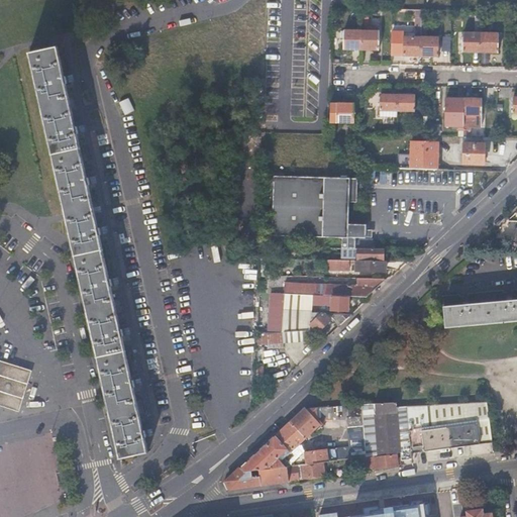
[(342,47),(359,47),(359,38),(360,30),(343,30),(342,47)]
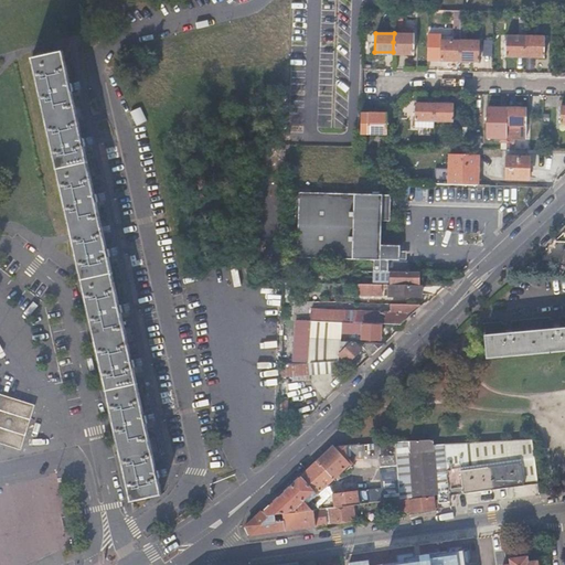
[(393,42),(393,52),(413,53),(413,33),(394,33),(393,42)]
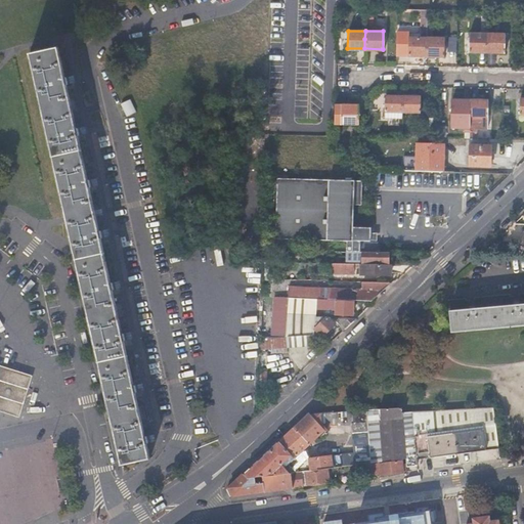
[(486,51),(486,33),(469,33),(469,50),(486,51)]
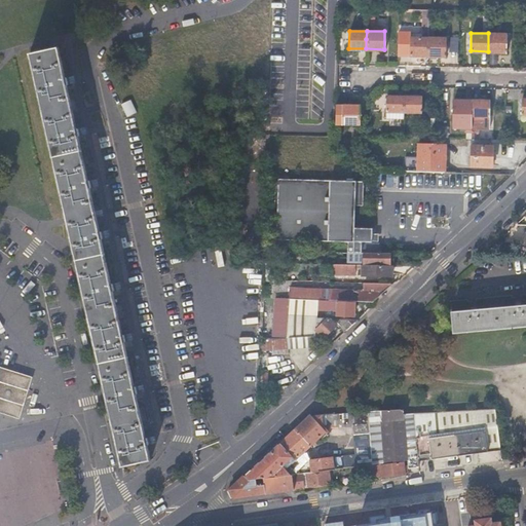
[(506,34),(488,33),(488,51),(506,51),(506,34)]
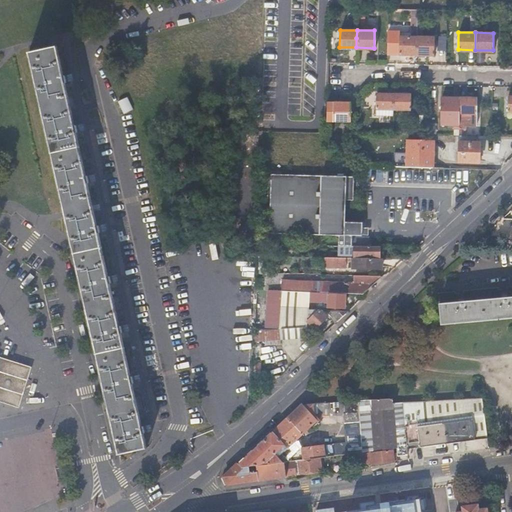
[(398,53),(415,54),(416,36),(398,36),(398,53)]
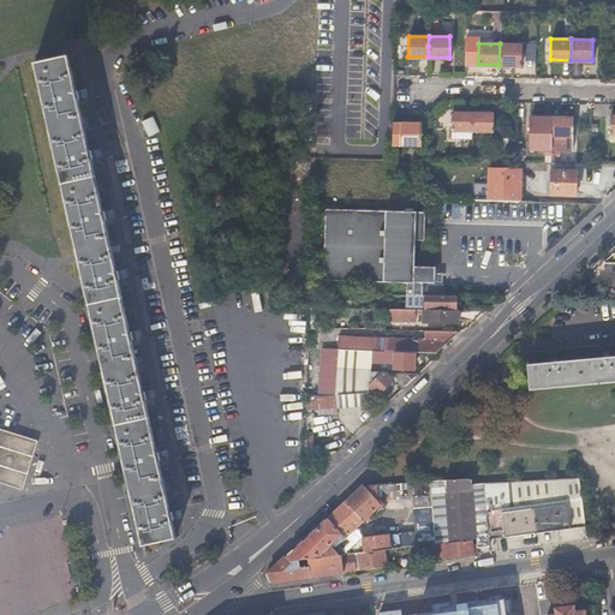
[(500,43),(499,65),(520,65),(520,43),(500,43)]
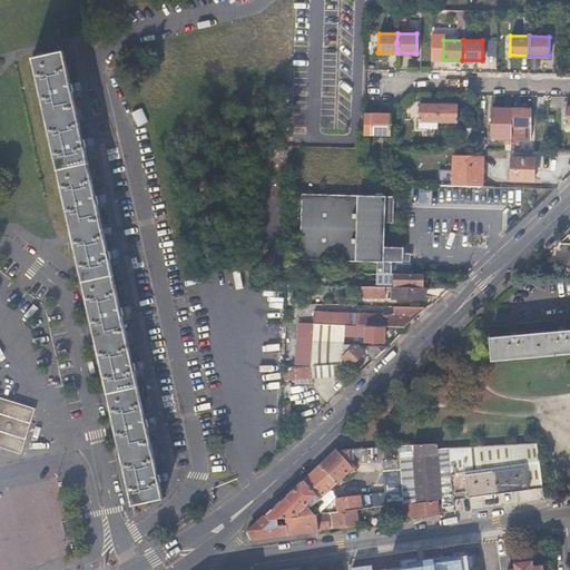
[(70,85),(64,52),(32,59),(47,124),(59,178),(72,235),(85,293),(98,349),(110,403),(121,457),(133,504),(161,499),(158,482),(166,481),(164,469),(160,470),(157,470),(158,474),(156,475),(150,450),(146,428),(155,425),(151,413),(148,414),(145,415),(146,420),(144,420),(139,395),(134,371),(141,369),(139,357),(136,357),(133,359),(134,363),(131,363),(127,342),(121,315),(129,314),(127,302),(123,303),(120,303),(121,307),(119,308),(115,286),(109,259),(117,257),(115,245),(111,246),(108,246),(109,251),(107,252),(101,228),(97,204),(105,202),(102,189),(99,190),(96,192),(97,196),(95,196),(89,173),(84,147),(92,146),(89,134),(87,134),(84,135),(85,139),(82,140),(77,116),(72,92),(80,90),(77,78),(74,79),(71,79),(72,84),(70,85)]
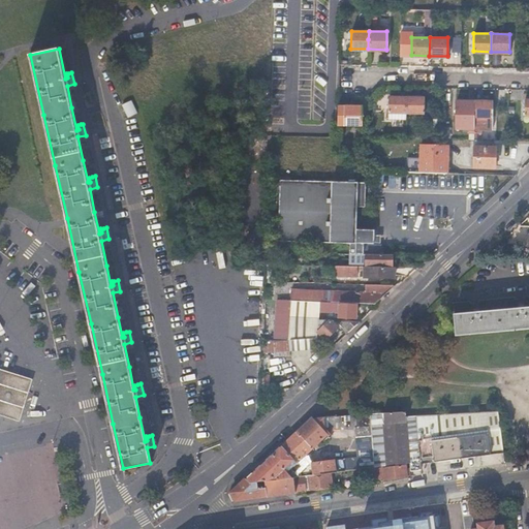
[(124,61),(133,59),(130,50),(122,52),(124,61)]
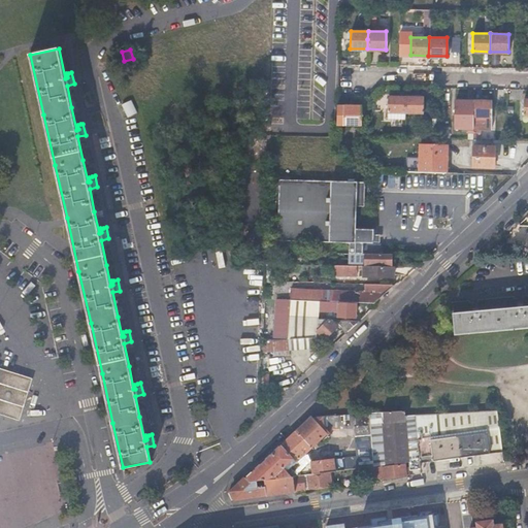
[(387,110),(404,111),(405,95),(387,95),(387,110)]
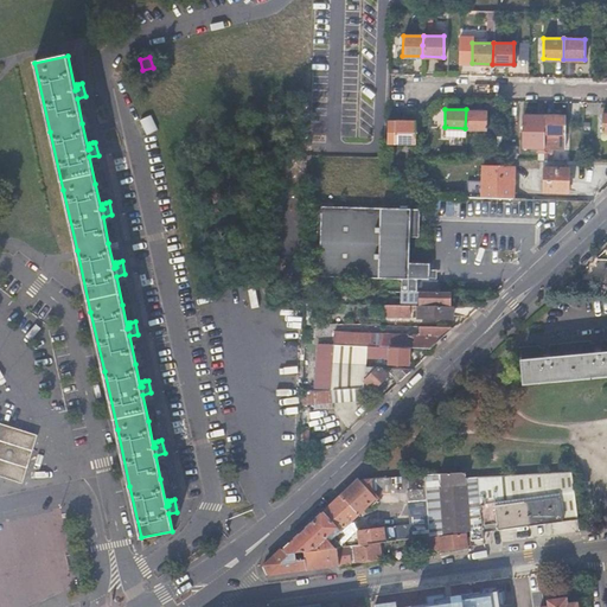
[(466,109),(465,128),(485,128),(485,110),(466,109)]
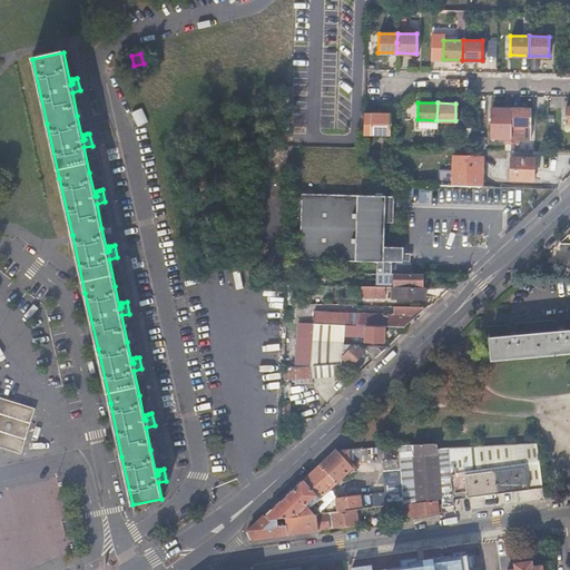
[(130,111),(137,126),(147,121),(140,107),(130,111)]
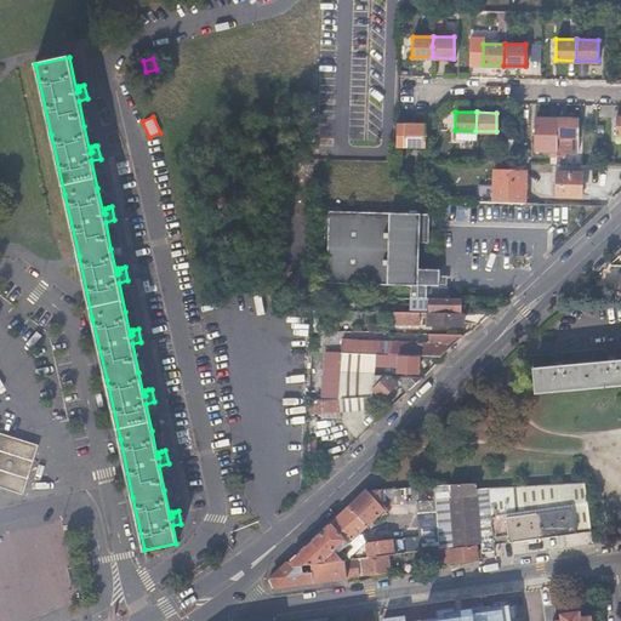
[(556,136),(556,117),(535,117),(535,136),(536,136),(536,146),(550,146),(550,149),(556,149),(556,146),(556,136)]
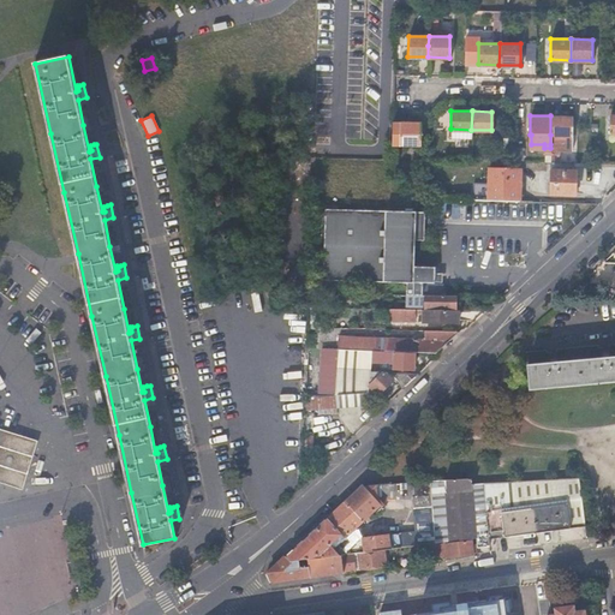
[(572,117),(550,115),(550,135),(571,135),(572,117)]
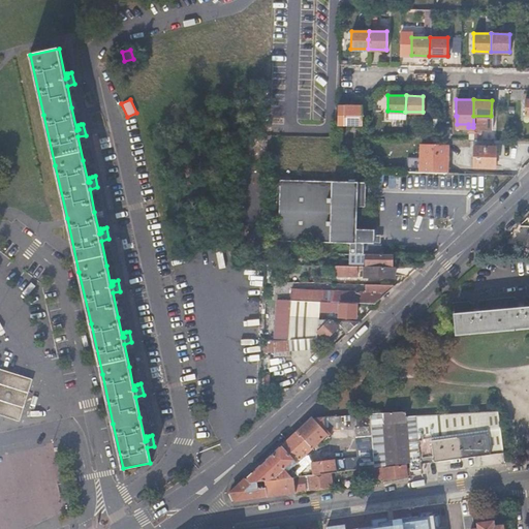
[(337,104),(337,123),(361,124),(361,105),(345,104),(337,104)]
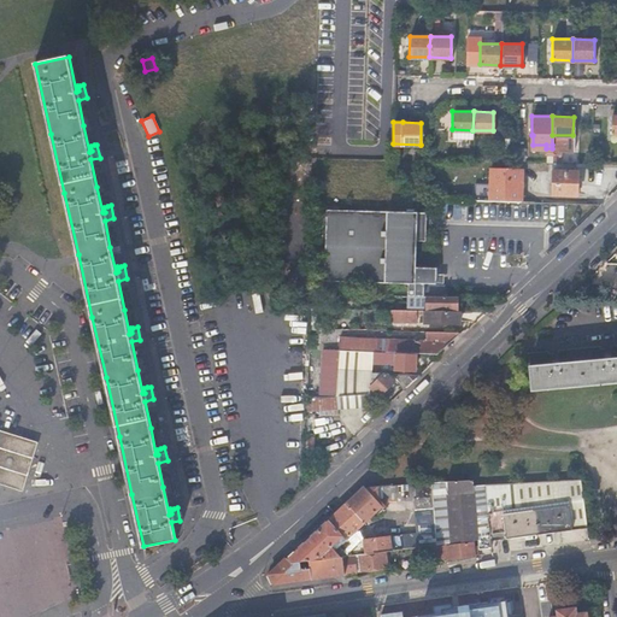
[(523,146),(512,145),(512,162),(523,162),(523,146)]
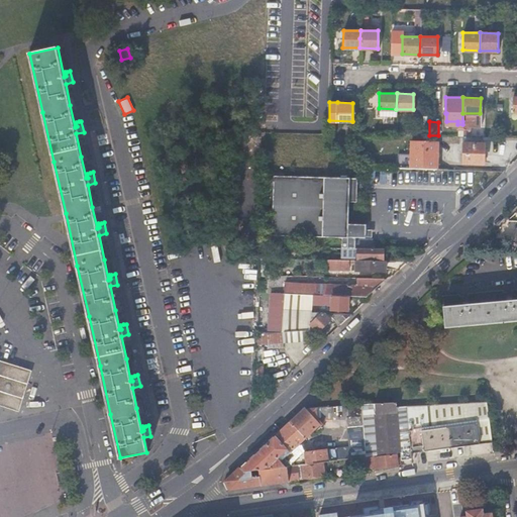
[(411,140),(410,167),(437,168),(438,141),(411,140)]
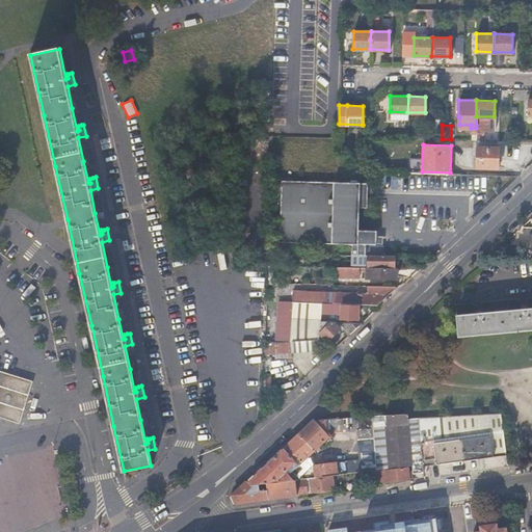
[(477,145),(476,166),(498,167),(499,145),(477,145)]
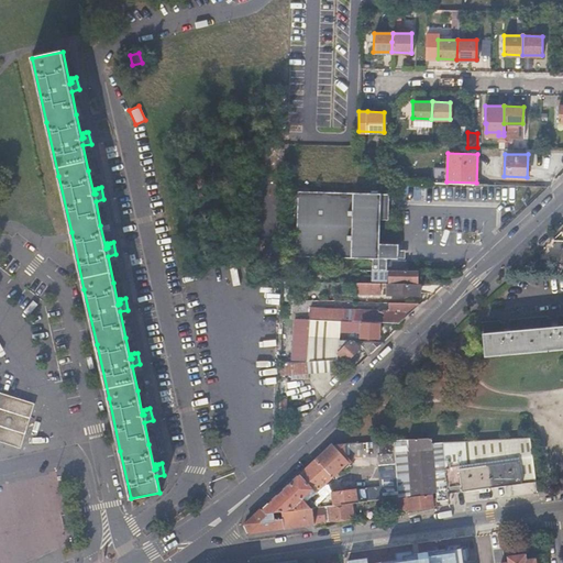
[(371,269),(385,269),(385,258),(396,258),(397,244),(377,243),(378,194),(296,191),(295,229),(294,256),(372,258),(371,269)]
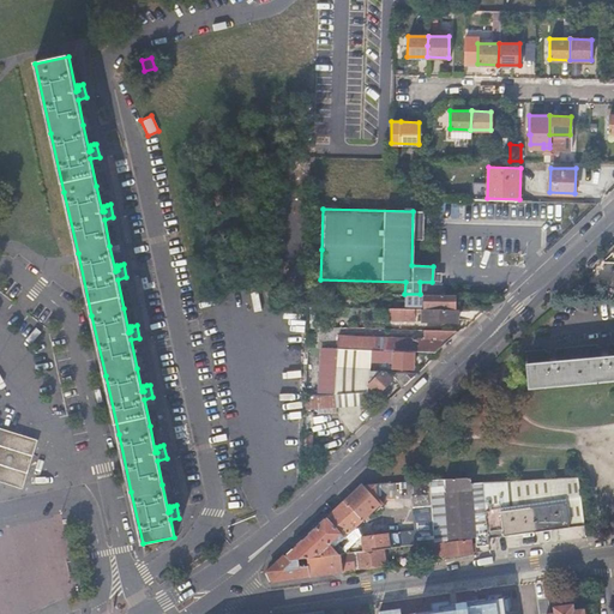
[(455,294),(425,294),(425,307),(455,307),(455,309),(457,309),(458,309),(458,301),(455,301),(455,294)]
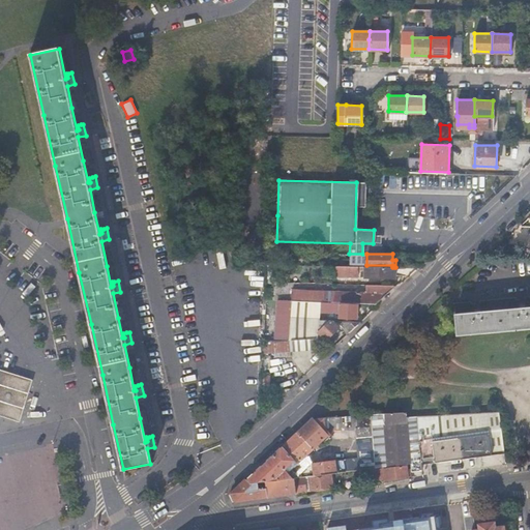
[(392,267),(335,266),(335,276),(357,276),(357,269),(364,269),(364,276),(394,277),(394,267),(392,267)]
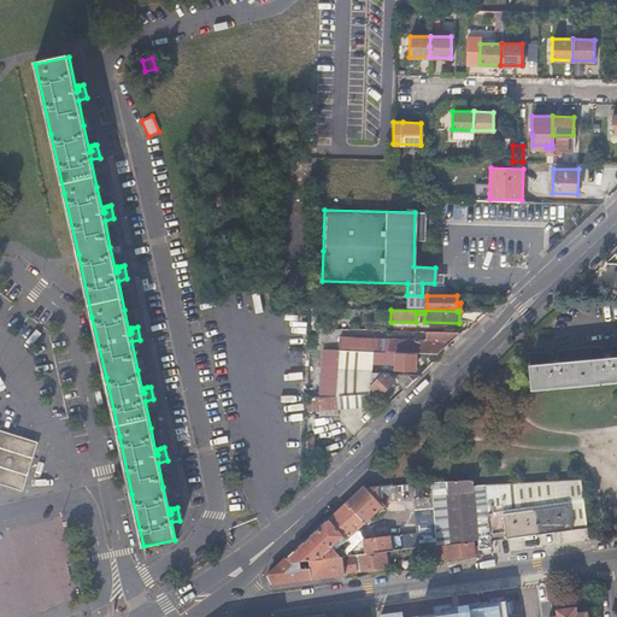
[(462,331),(425,330),(425,340),(340,339),(340,350),(374,351),(395,352),(438,353),(462,331)]
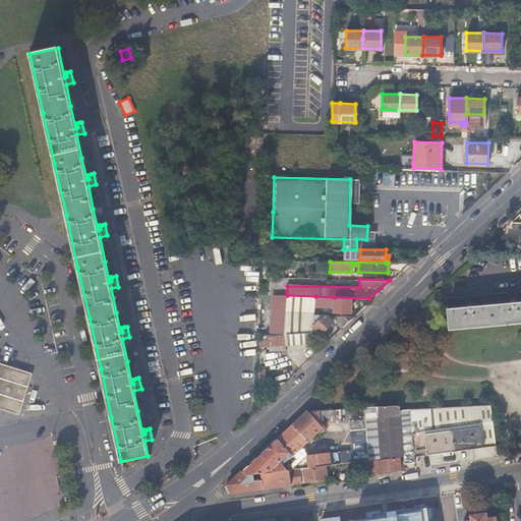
[(287,295),(267,295),(281,334),(284,334),(287,295)]
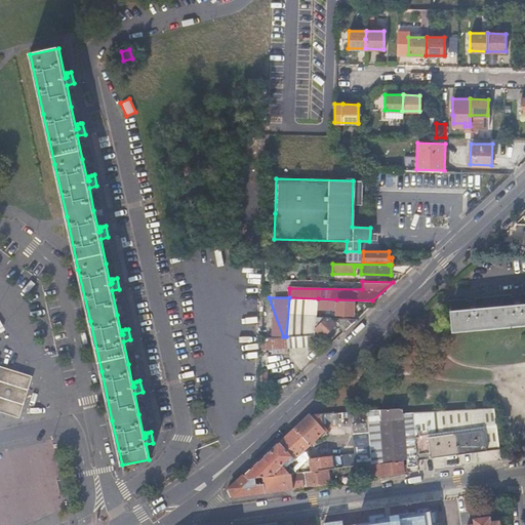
[(289,297),(286,336),(315,336),(318,306),(318,298),(289,297)]
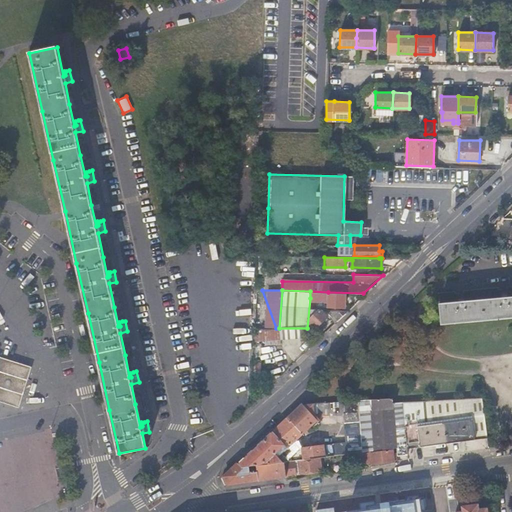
[(328,292),(310,291),(310,298),(328,299),(328,306),(345,307),(345,294),(328,293),(328,292)]
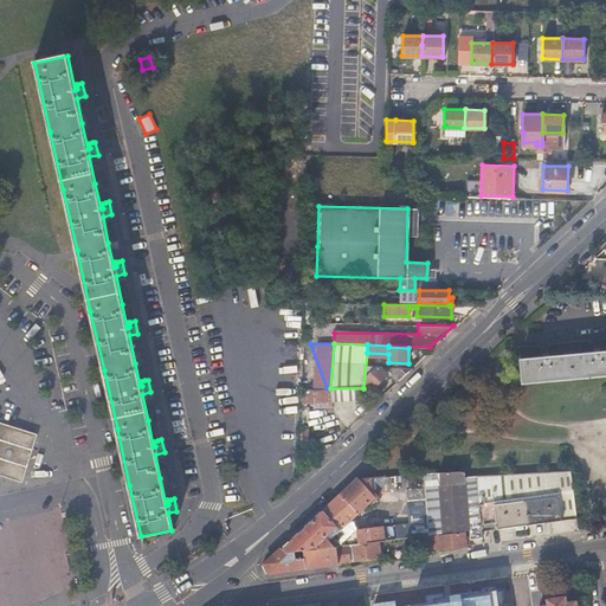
[(605,349),(521,358),(523,382),(605,374),(605,349)]
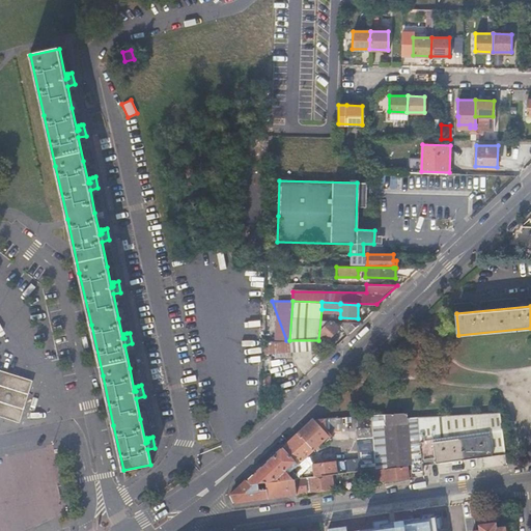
[(341,328),(333,320),(332,320),(319,332),(327,340),(341,328)]
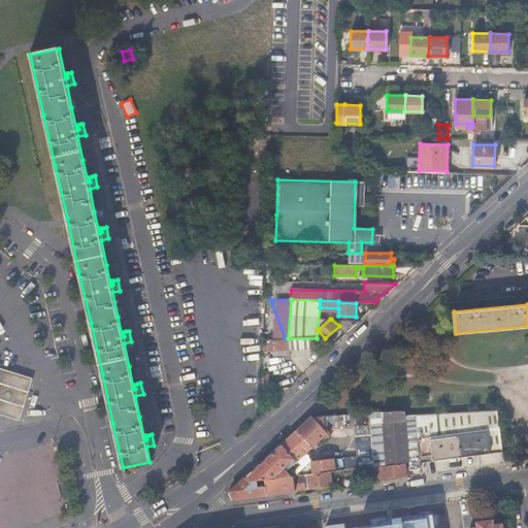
[(340,327),(345,333),(360,320),(335,319),(342,326),(340,327)]
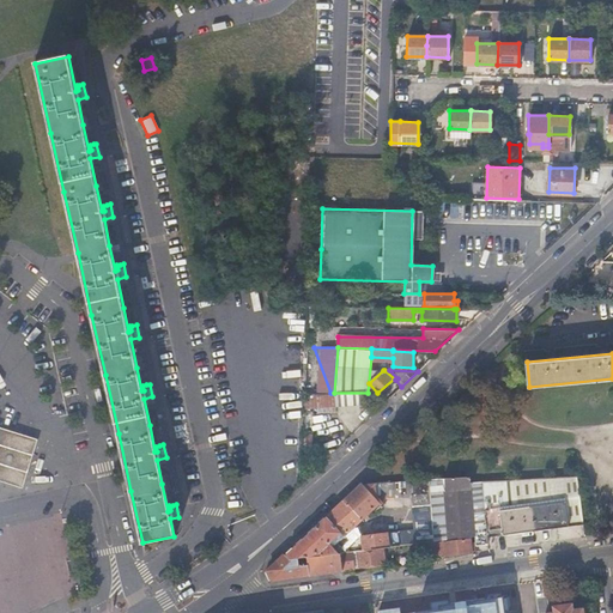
[(334,393),(331,393),(309,392),(309,405),(335,406),(334,393)]
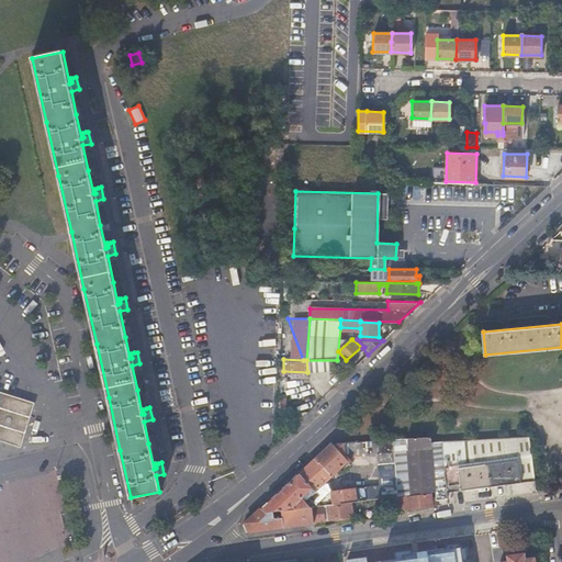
[(306,360),(307,372),(337,371),(337,360),(306,360)]
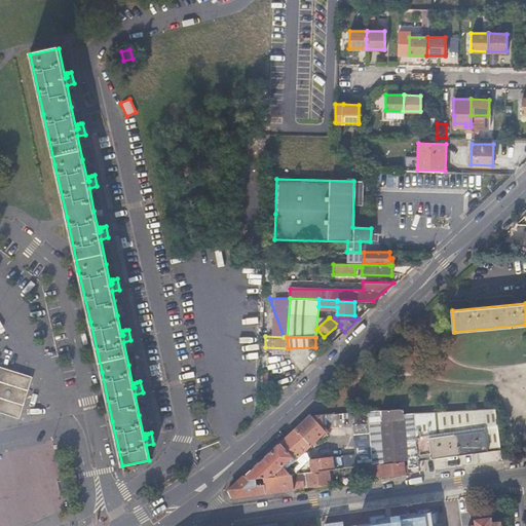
[(0,412),(16,417),(31,376),(4,367),(0,365),(0,412)]
